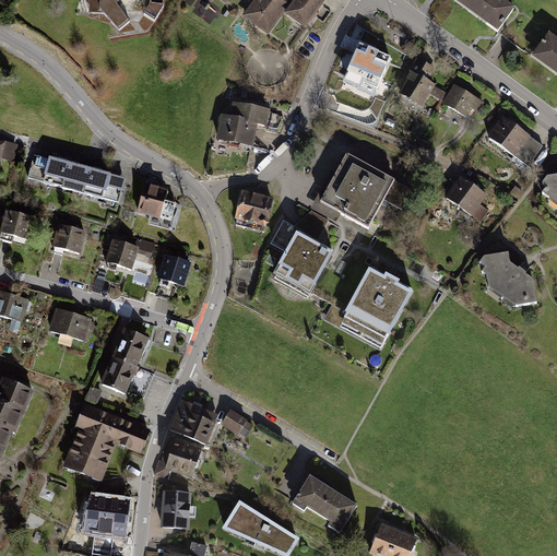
[(104,0),(113,3),(114,0),(145,0),(146,9),(167,6),(167,0),(104,0)]
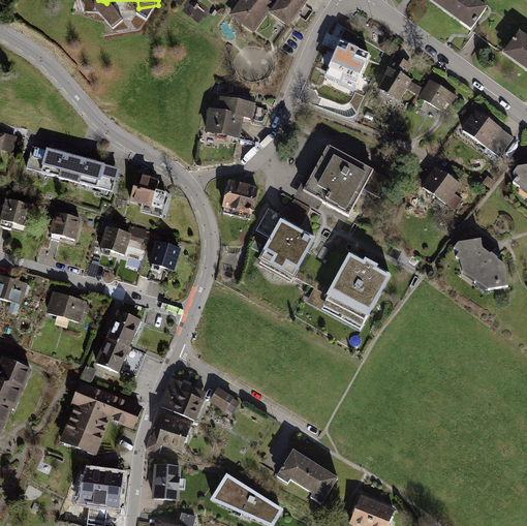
[(239,0),(230,12),(251,27),(267,6),(271,0),(239,0)]
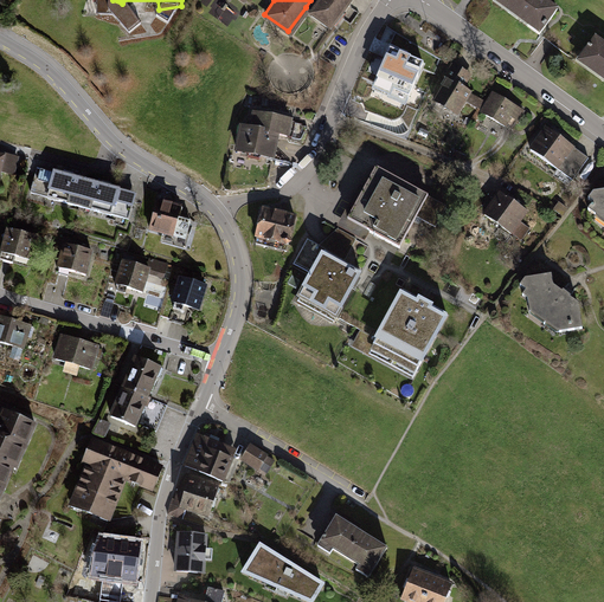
[(310,0),(306,7),(328,25),(346,0),(310,0)]
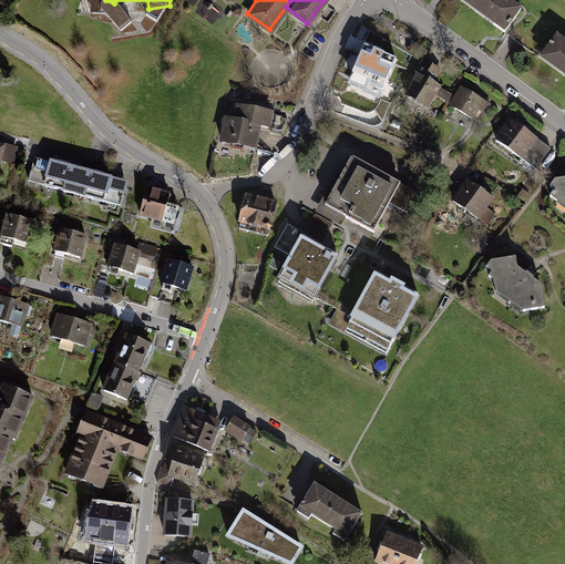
[(459,0),(504,32),(521,8),(510,0),(459,0)]
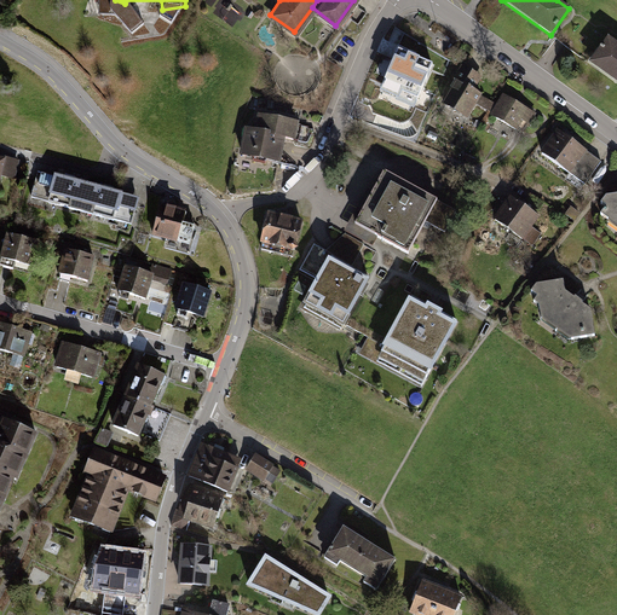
[(616,41),(606,34),(584,62),(616,85),(616,41)]
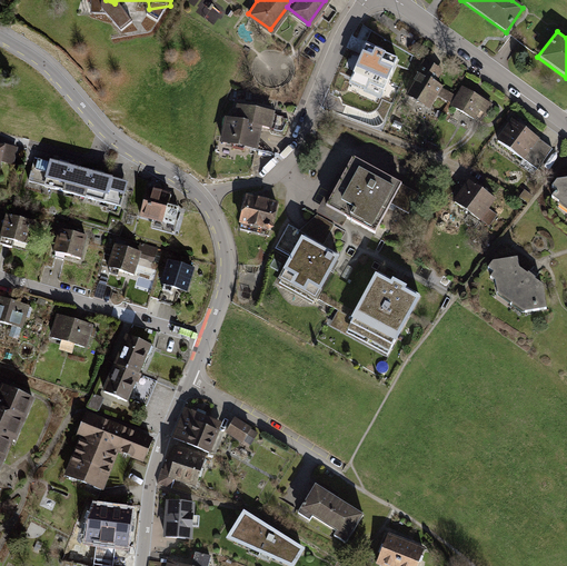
[(398,91),(415,49),(383,36),(374,58),(375,58),(368,75),(377,79),(371,93),(376,96),(374,101),(377,103),(374,111),(368,109),(365,120),(381,127),(396,90),(398,91)]
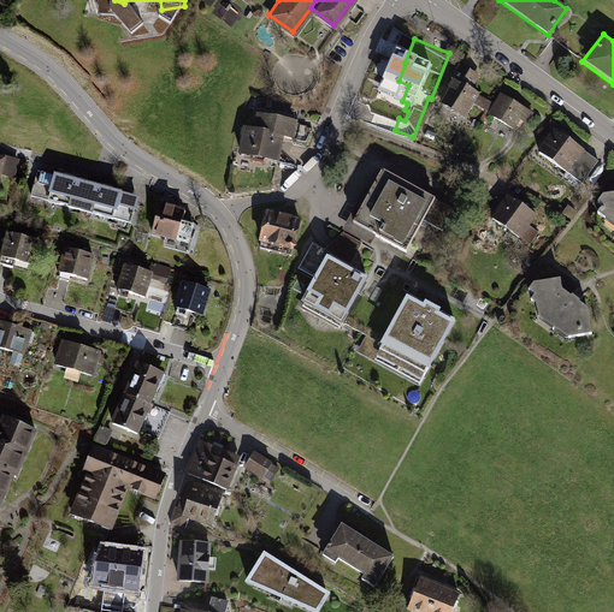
[(453,78),(437,104),(464,118),(472,102),(486,111),(485,114),(519,134),(532,111),(497,90),(493,101),(471,88),(479,72),(459,60),(449,76),(453,78)]
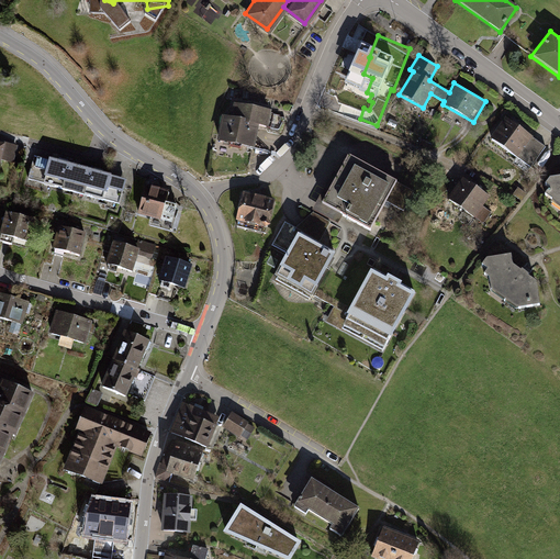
[(221,111),(217,137),(253,142),(256,121),(266,122),(268,104),(233,99),(231,112),(221,111)]
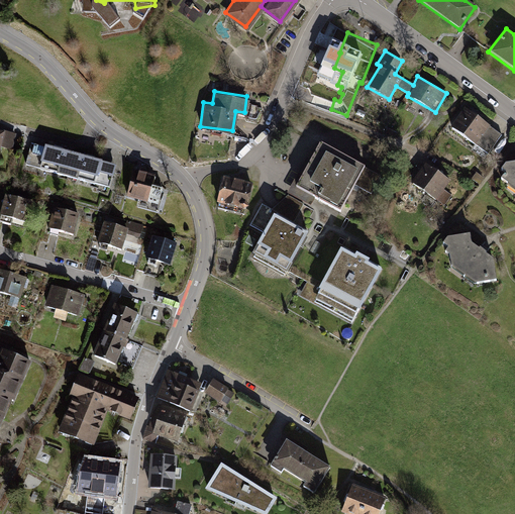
[(465,107),(448,127),(486,155),(500,133),(465,107)]
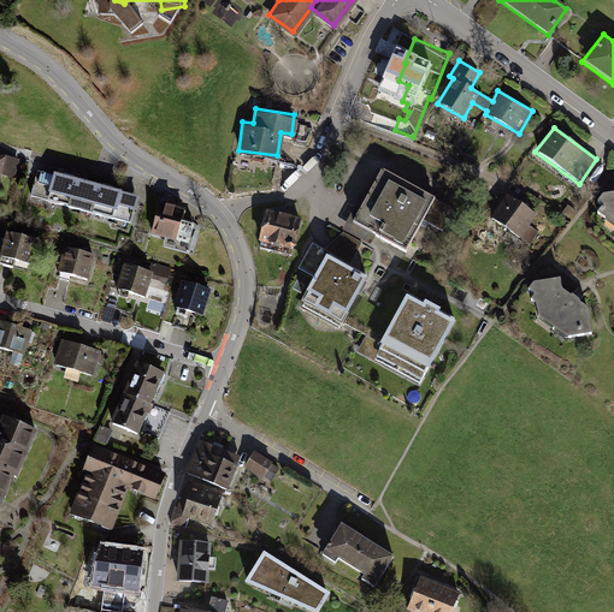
[(0,177),(1,173),(13,177),(18,158),(0,153),(0,177)]
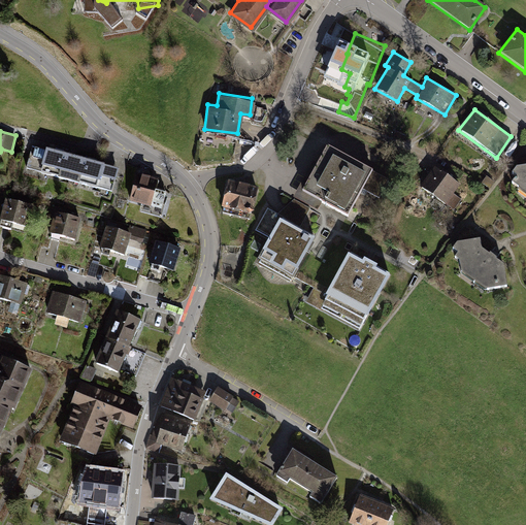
[(67,179),(74,154),(31,143),(24,168),(67,179)]
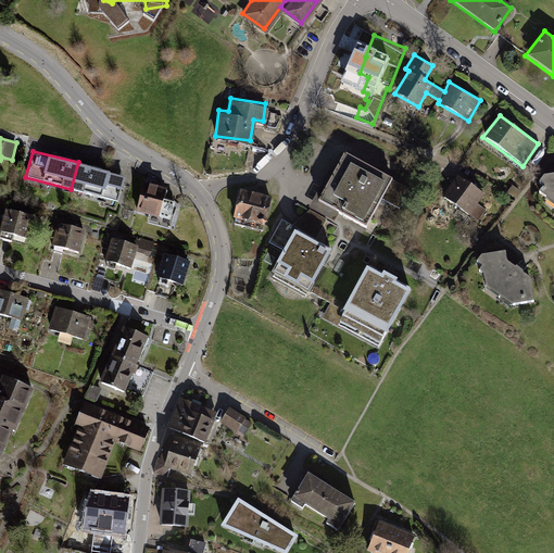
[(365,228),(381,198),(398,208),(410,189),(343,153),(317,201),(365,228)]
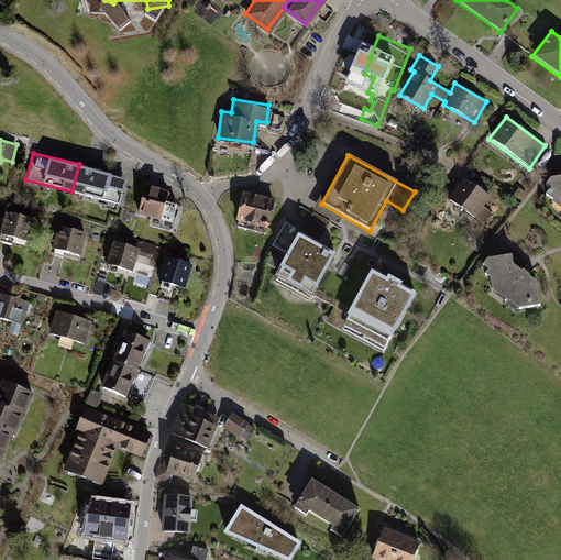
[(79,164),(72,191),(120,205),(127,179),(79,164)]
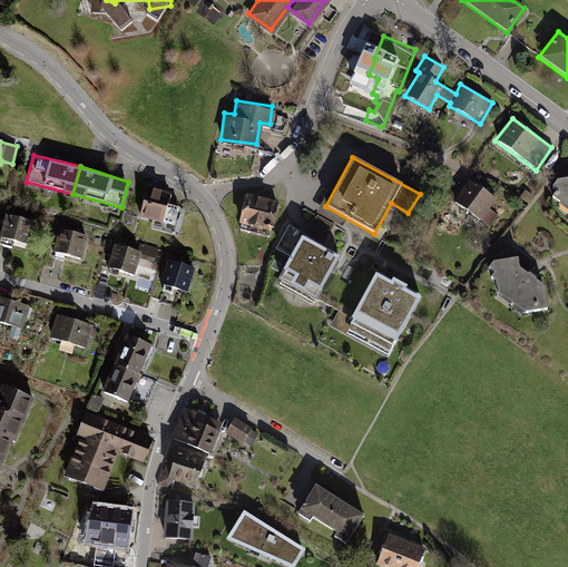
[(567,176),(554,181),(551,198),(567,212),(567,176)]
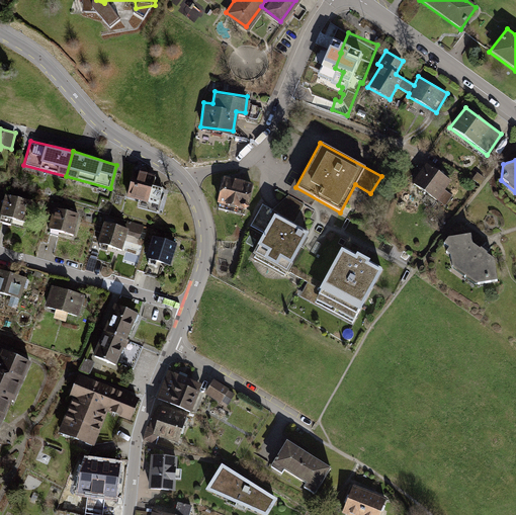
[(425,162),(411,182),(443,205),(451,193),(444,188),(450,180),(425,162)]
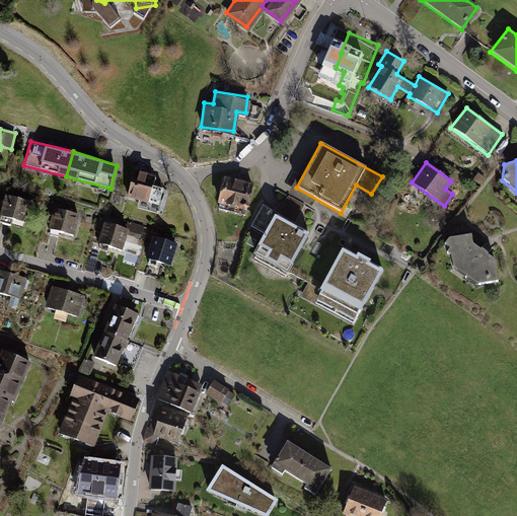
[(134,168),(125,196),(138,200),(136,206),(161,213),(167,189),(153,185),(155,174),(134,168)]
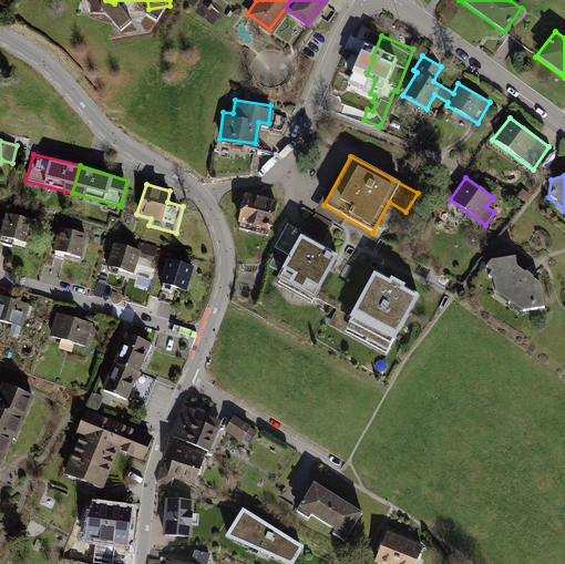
[(244,192),(235,225),(269,233),(277,200),(244,192)]
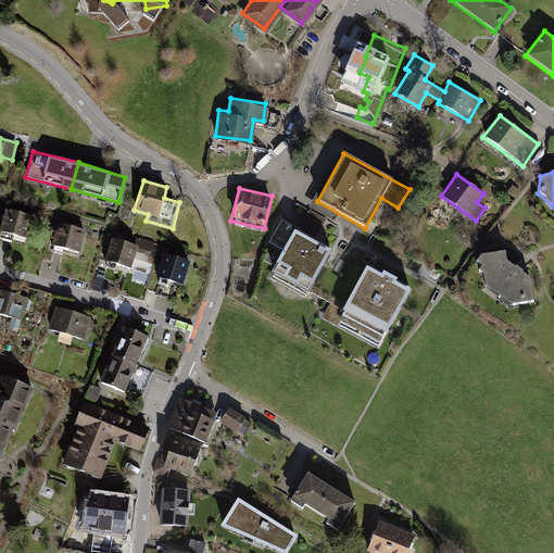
[(271,273),(306,293),(330,247),(314,239),(326,217),(309,208),(291,223),(281,216),(267,241),(284,250),(271,273)]
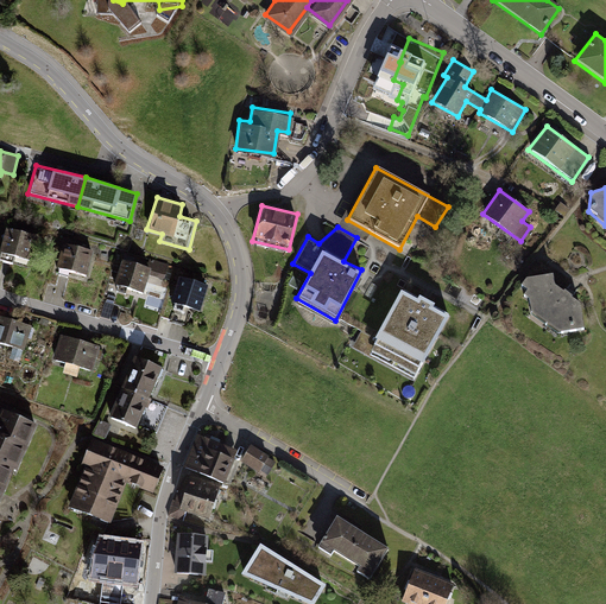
[(5,228),(0,248),(0,259),(29,267),(37,236),(5,228)]
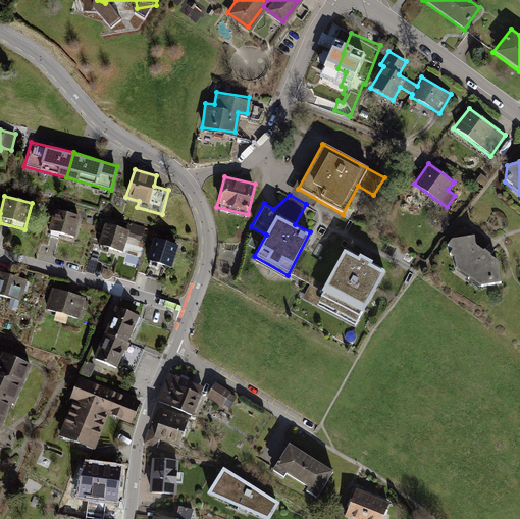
[(53,209),(46,231),(73,240),(80,216),(53,209)]
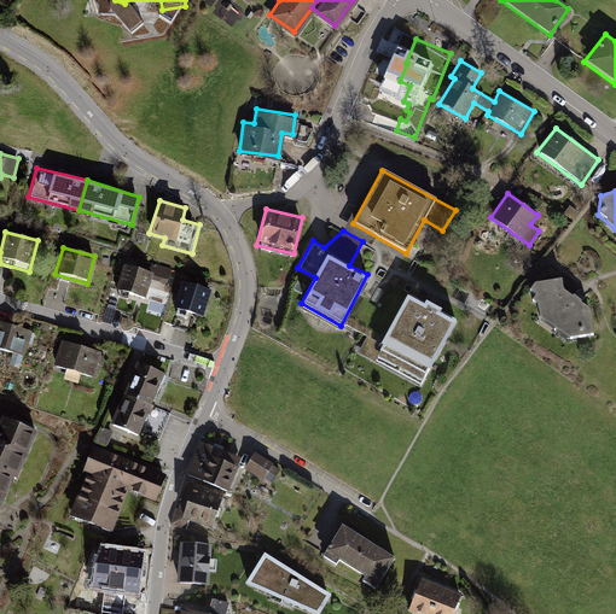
[(125,258),(116,290),(144,299),(151,276),(167,281),(170,267),(150,261),(149,267),(125,258)]
